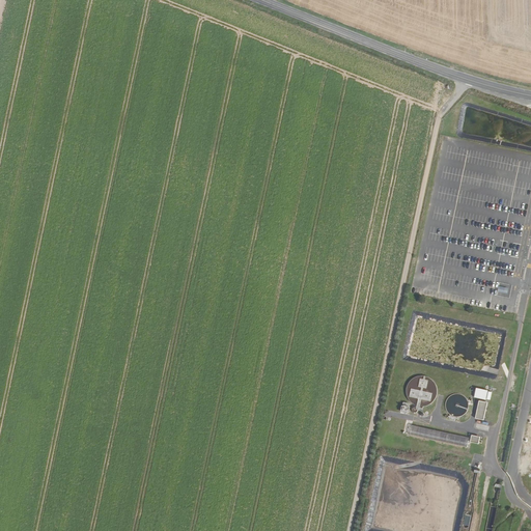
[(498,285),(497,295),(506,297),(507,287),(498,285)]
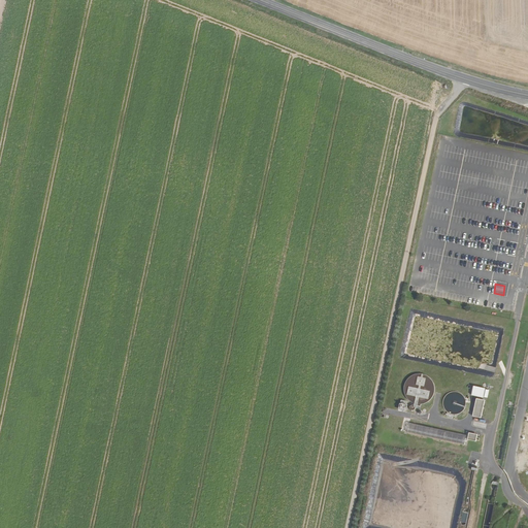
[(84,377),(87,380),(81,391),(87,393),(88,391),(89,392),(92,386),(93,386),(96,380),(91,377),(91,380),(88,377),(89,374),(86,372),(84,377)]
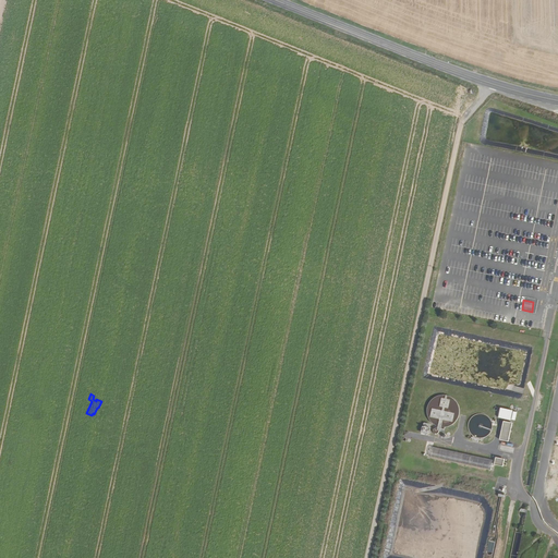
[(499,408),(498,417),(511,420),(512,409),(499,408)]
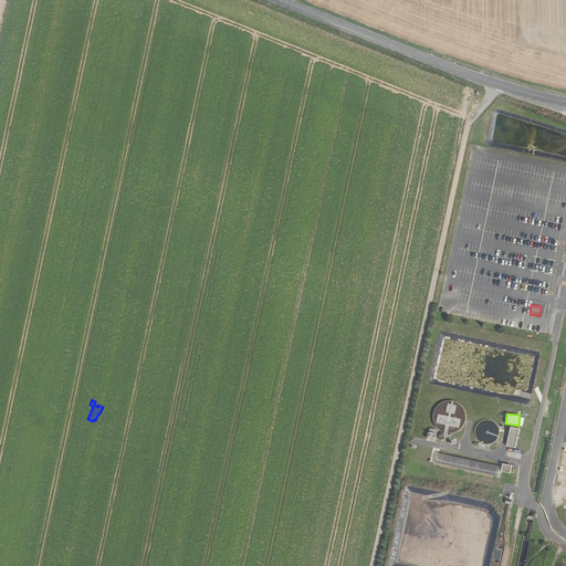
[(506,446),(516,447),(519,428),(509,427),(506,446)]
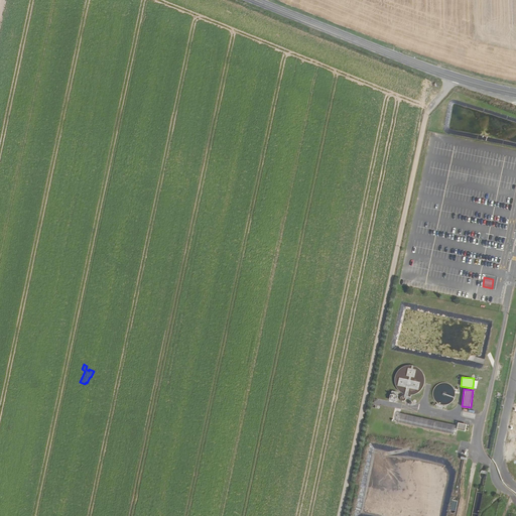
[(454,433),(455,424),(400,414),(398,422),(444,430),(444,432),(454,433)]
